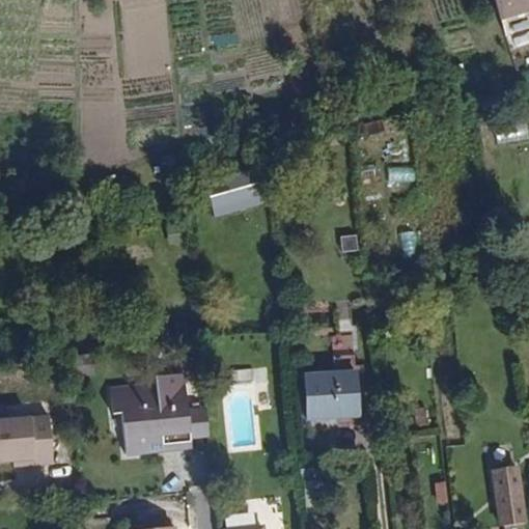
[(525,0),(482,0),(489,20),(528,9),(525,0)]
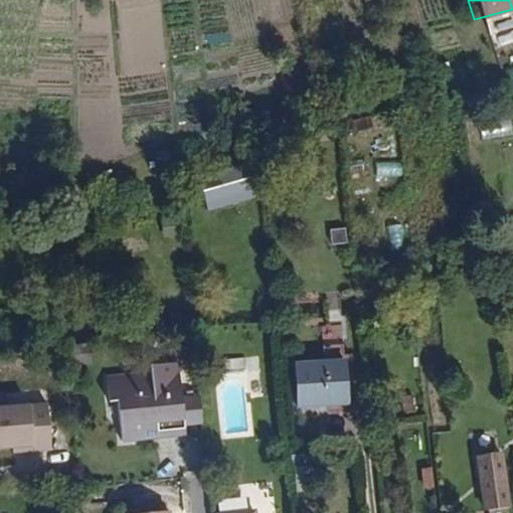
[(185,191),(187,210),(233,205),(230,182),(204,185),(204,189),(185,191)]
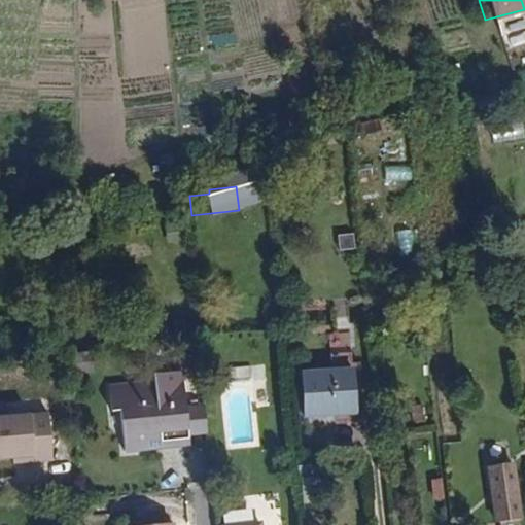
[(239,210),(191,215),(193,224),(240,218),(239,210)]
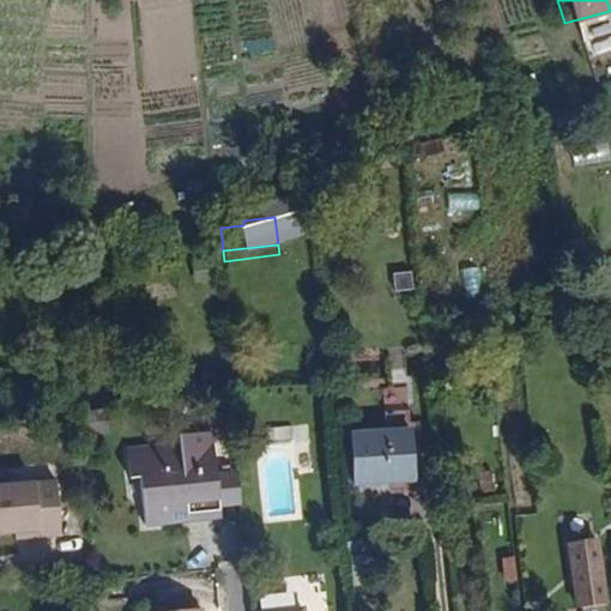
[(219,498),(215,465),(211,427),(176,430),(176,440),(126,445),(131,478),(139,478),(145,528),(174,526),(173,515),(221,508),(219,498)]
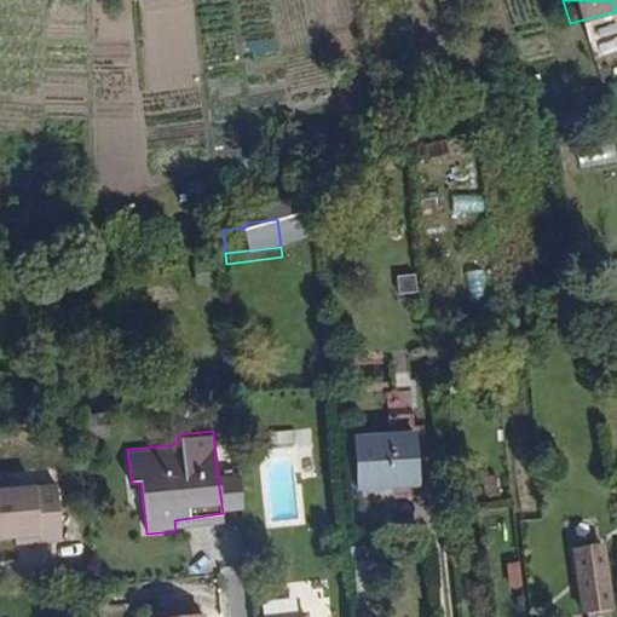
[(402,439),(341,444),(349,494),(408,488),(402,439)]
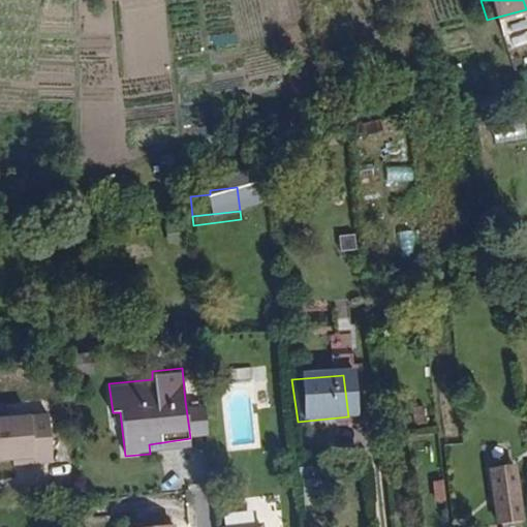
[(198,429),(194,399),(185,401),(189,430),(198,429)]
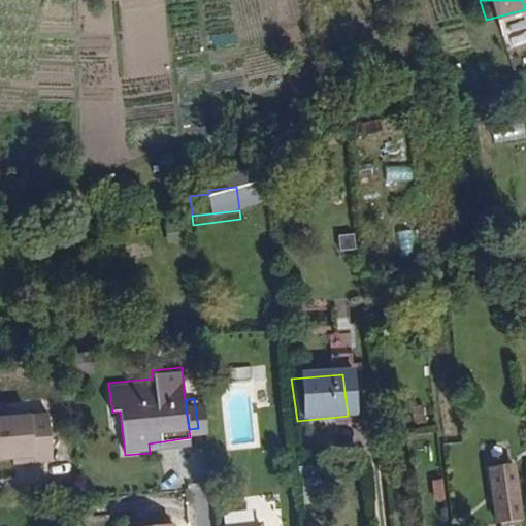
[(51,419),(35,420),(38,461),(53,460),(51,419)]
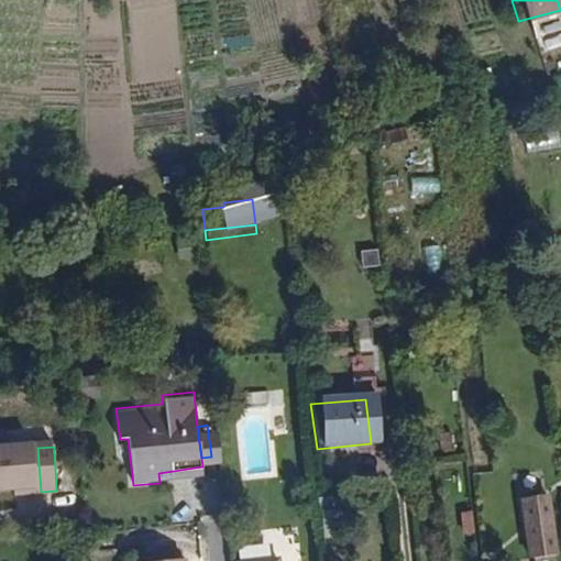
[(37,448),(0,449),(0,494),(41,492),(37,448)]
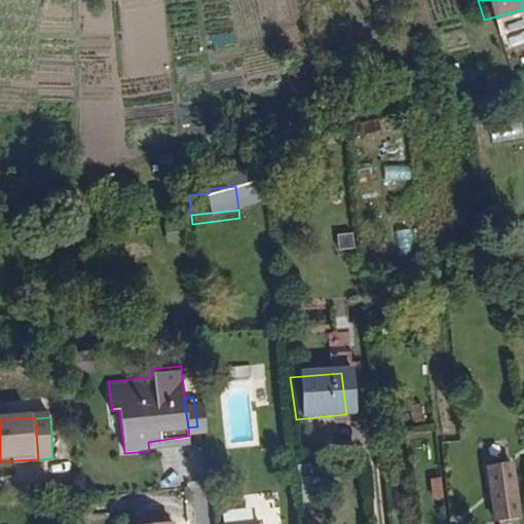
[(515,461),(491,463),(499,520),(522,517),(515,461)]
